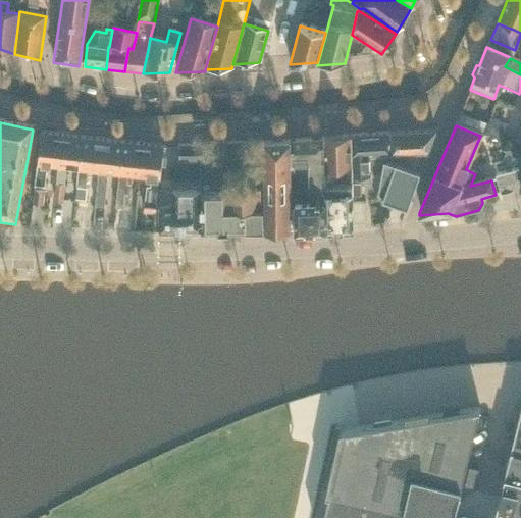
[(419,173),(403,167),(408,156),(423,155),(426,156),(434,133),(388,135),(388,157),(384,156),(380,176),(376,194),(382,196),(382,197),(383,198),(384,196),(407,204),(406,206),(407,206),(419,173)]
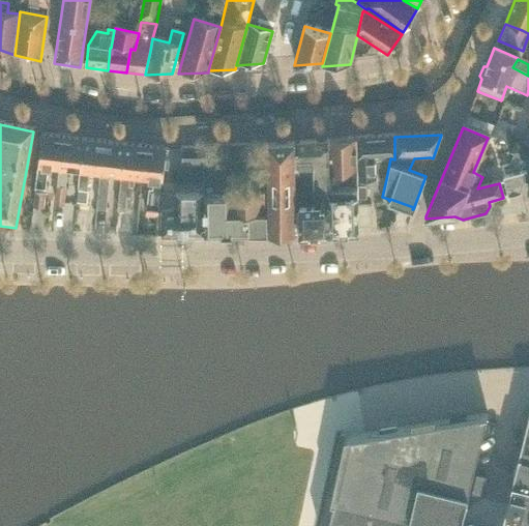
[(42,137),(35,190),(33,209),(42,210),(47,171),(59,173),(63,139),(42,137)]
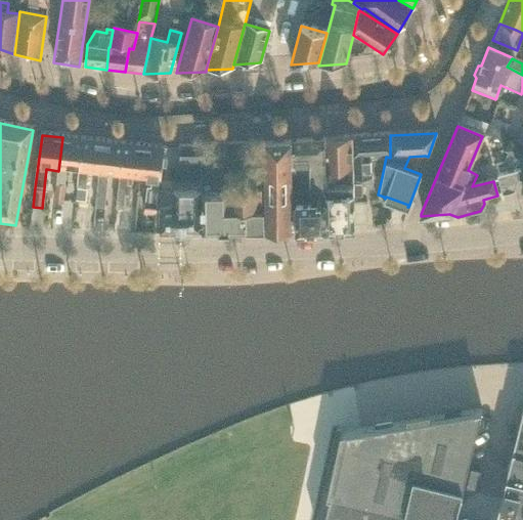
[(390,136),(351,138),(353,187),(352,187),(352,198),(359,198),(359,179),(369,179),(369,177),(382,177),(386,157),(390,158),(390,136)]
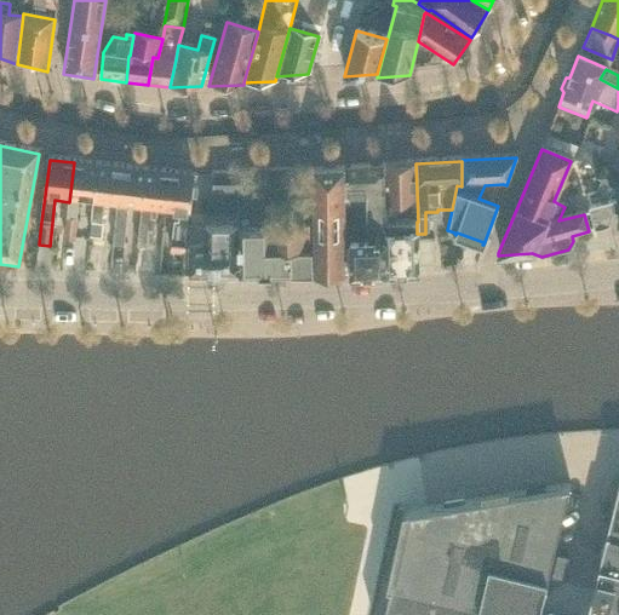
[(98,166),(74,162),(69,202),(67,220),(64,240),(74,241),(79,203),(93,205),(98,166)]
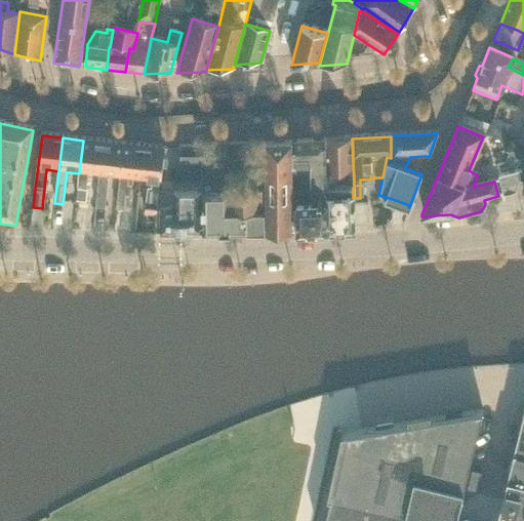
[(354,188),(352,138),(325,142),(326,171),(347,171),(348,188),(353,188),(354,188)]
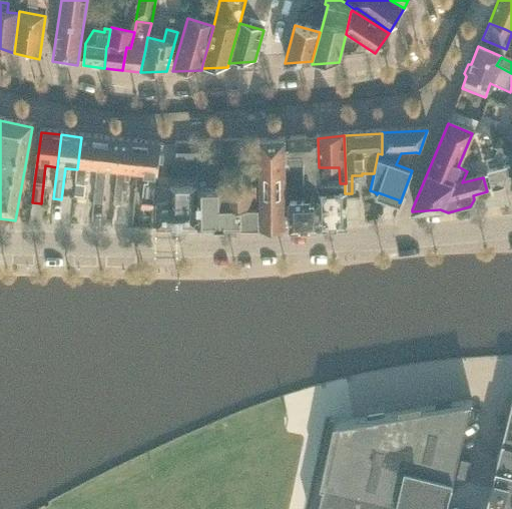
[(96,171),(100,139),(81,137),(77,169),(75,185),(83,186),(85,170),(96,171)]
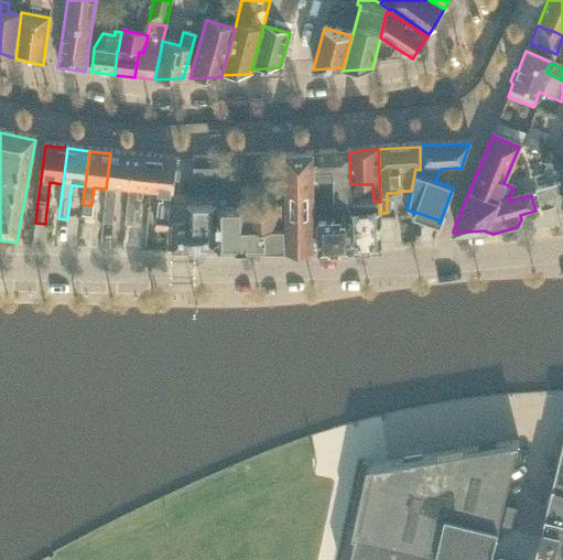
[(318,154),(312,153),(312,204),(312,214),(317,214),(318,251),(352,250),(350,202),(348,152),(318,154)]
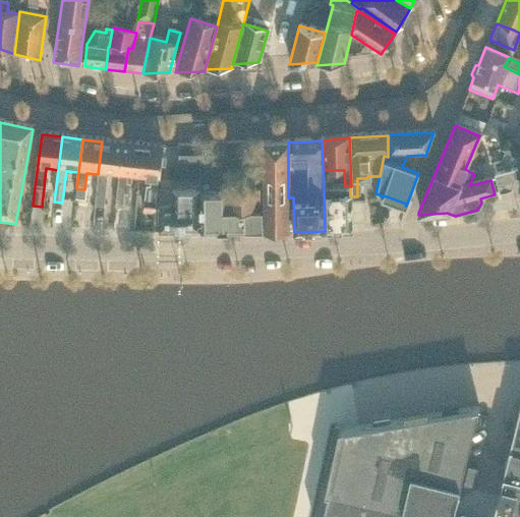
[(122,144),(102,141),(98,174),(94,208),(103,209),(107,175),(118,176),(122,144)]
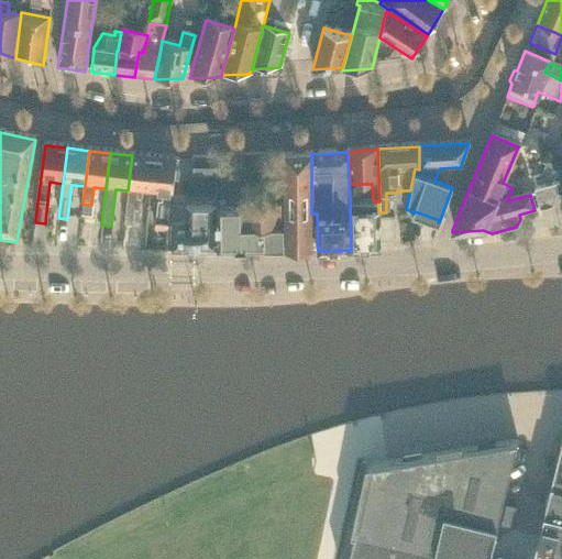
[(284,204),(311,204),(311,153),(283,155),(284,204)]
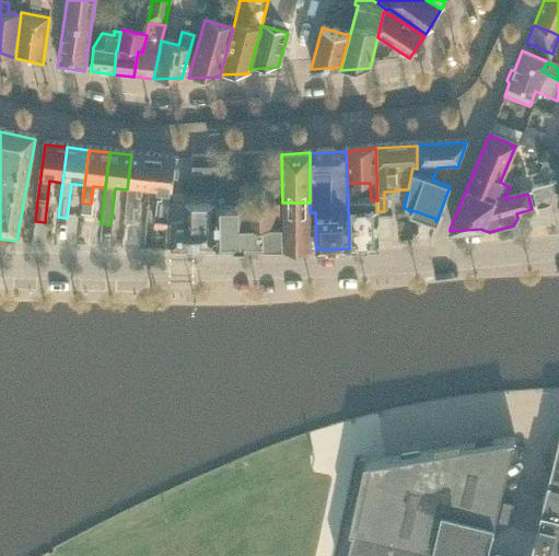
[(152,158),(131,154),(127,189),(123,224),(136,227),(139,200),(136,199),(137,192),(148,193),(152,158)]
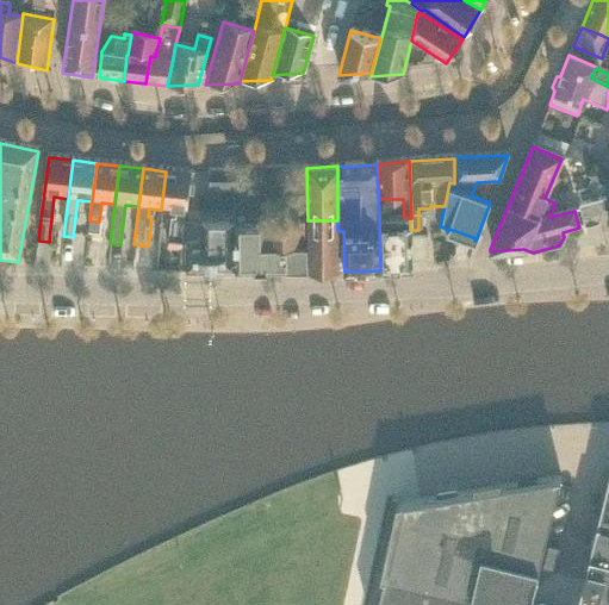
[(181,251),(191,174),(166,172),(161,210),(175,211),(174,222),(171,220),(168,250),(181,251)]
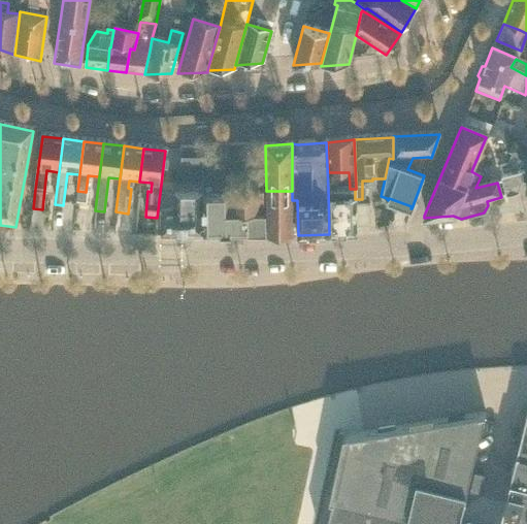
[(526,153),(515,149),(512,157),(524,162),(526,153)]
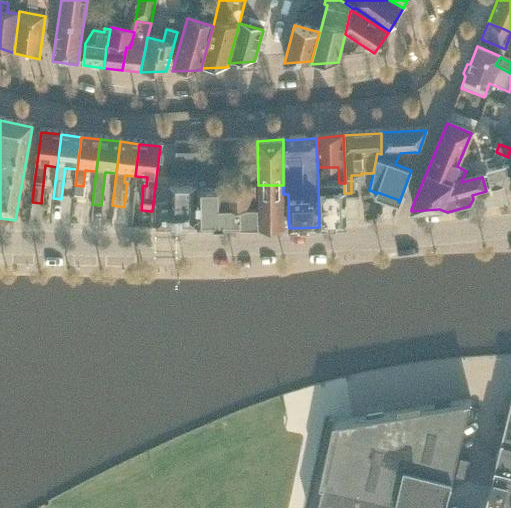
[(176,146),(176,151),(186,151),(186,159),(200,159),(200,146),(176,146)]
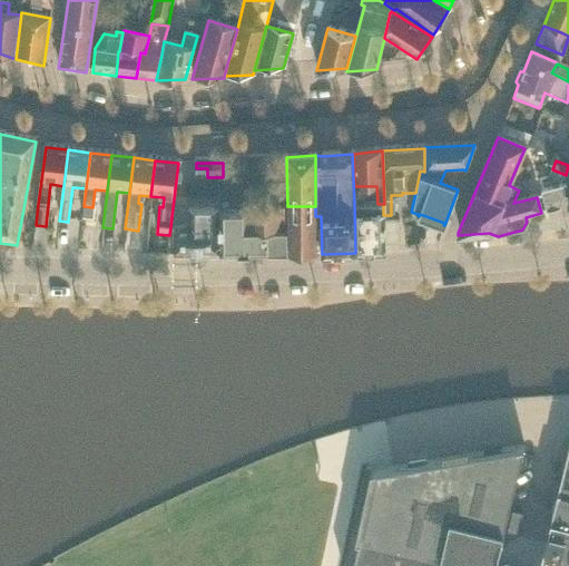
[(518,168),(513,178),(518,181),(522,171),(518,168)]
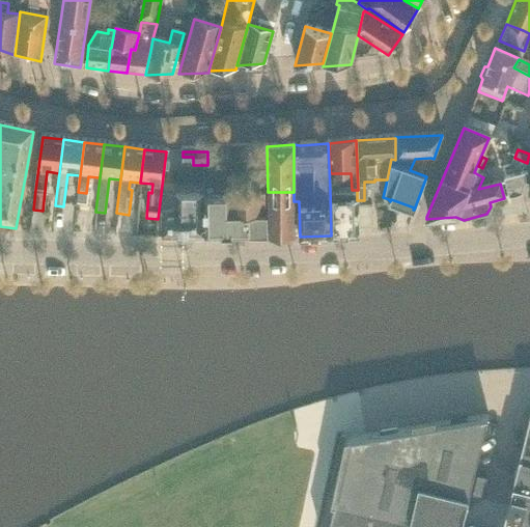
[(508,197),(521,194),(527,173),(503,179),(508,197)]
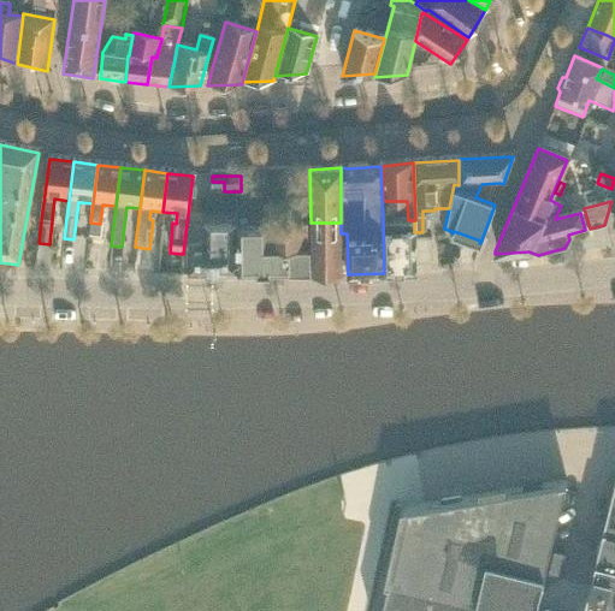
[(414,232),(414,220),(408,220),(383,220),(384,273),(415,271),(414,232)]
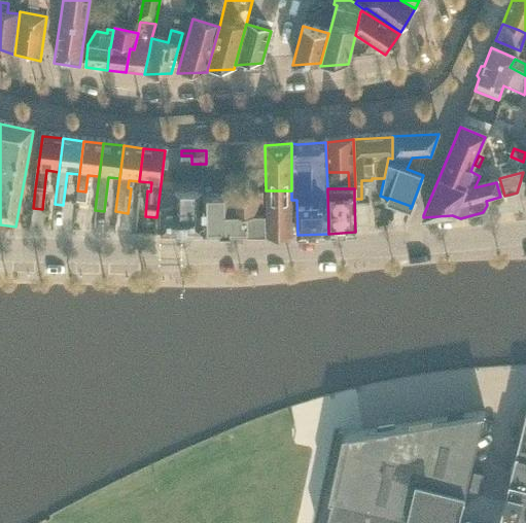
[(371,189),(362,189),(362,203),(371,202),(371,189)]
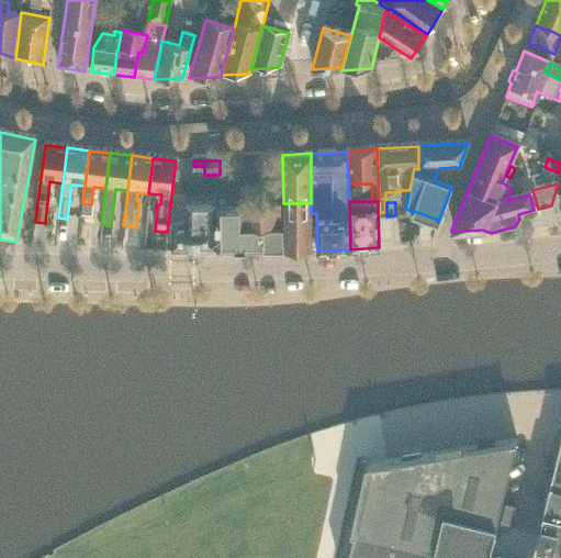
[(215,211),(215,225),(215,253),(262,252),(282,250),(282,204),(240,203),(240,211),(215,211)]
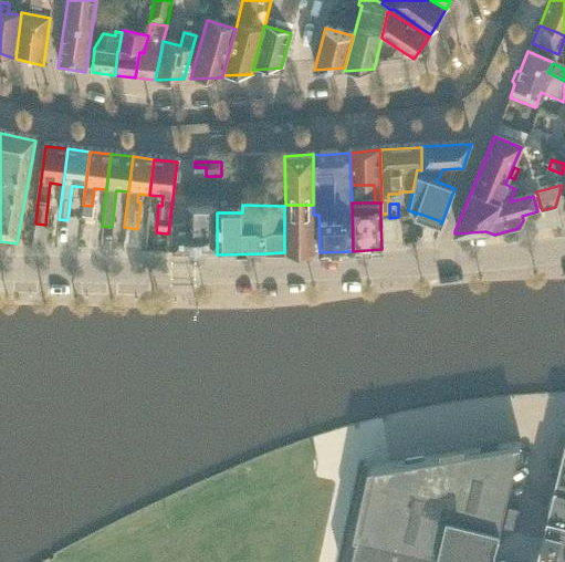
[(314,253),(313,215),(313,205),(285,205),(286,253),(314,253)]
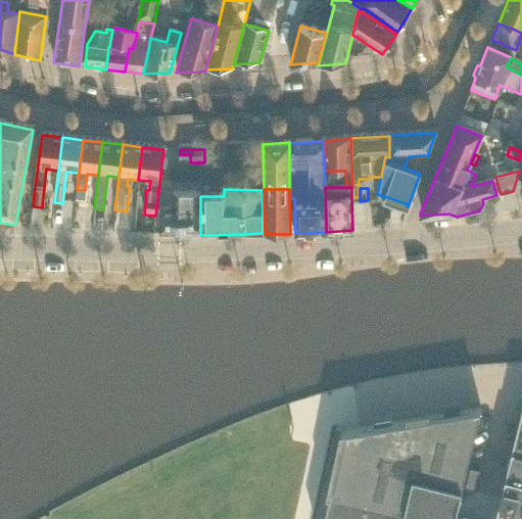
[(200,193),(183,193),(171,193),(171,209),(159,209),(158,235),(199,235),(200,209),(200,196),(200,193)]
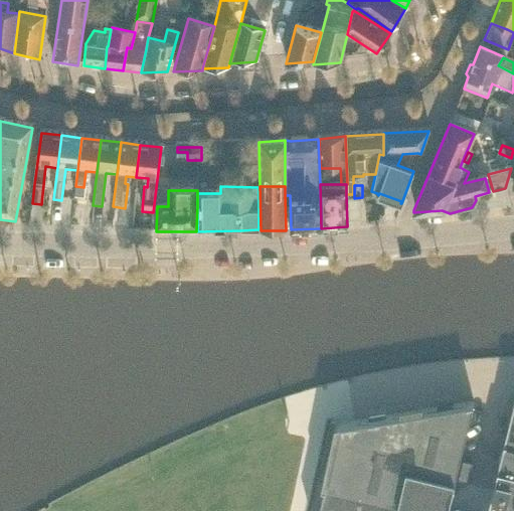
[(513,510),(513,403),(488,510),(446,510),(473,404),(336,428),(323,481),(321,489),(325,490),(320,510),(513,510)]
